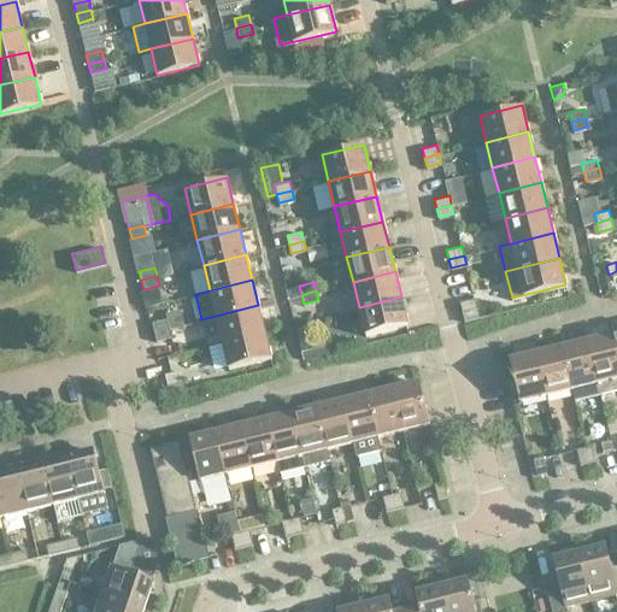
[(407,324),(401,296),(359,307),(365,334),(407,324)]
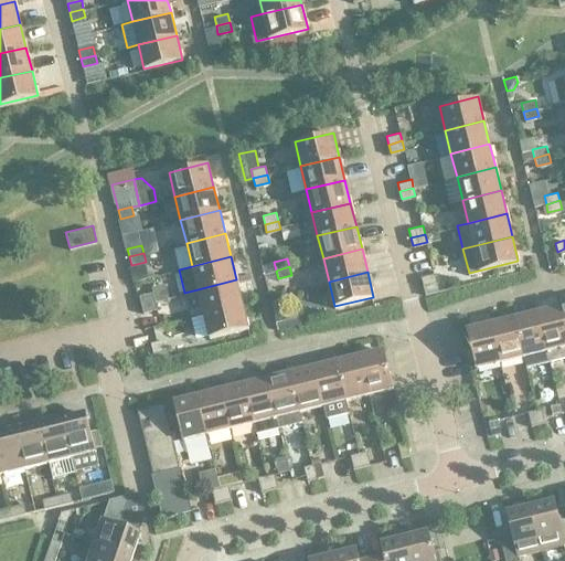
[(434,273),(420,276),(423,285),(436,281),(434,273)]
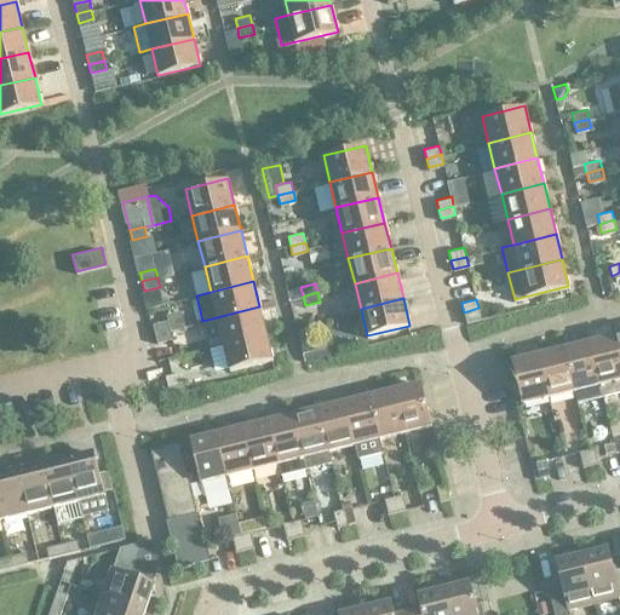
[(265,332),(259,306),(217,317),(223,343),(265,332)]
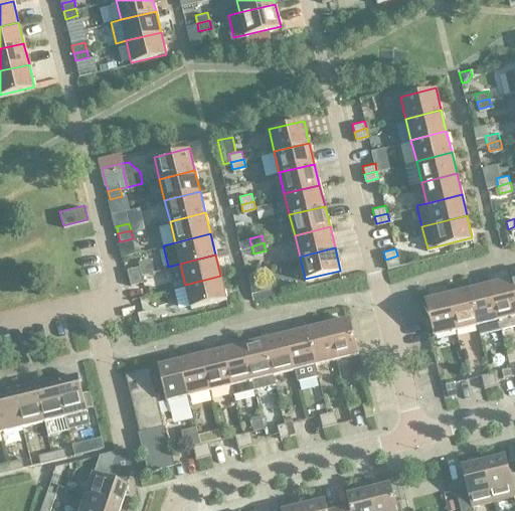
[(127,269),(129,276),(141,273),(139,265),(127,269)]
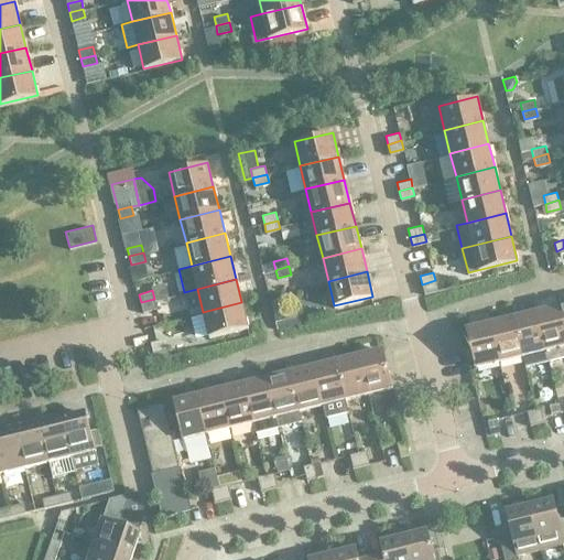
[(156,308),(154,299),(141,302),(142,311),(156,308)]
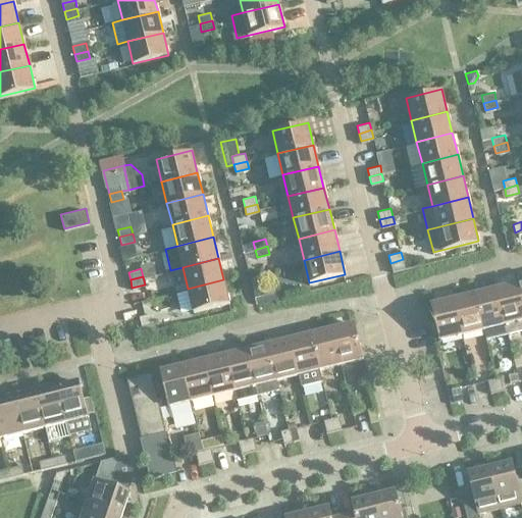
[(228,302),(223,279),(188,289),(193,311),(228,302)]
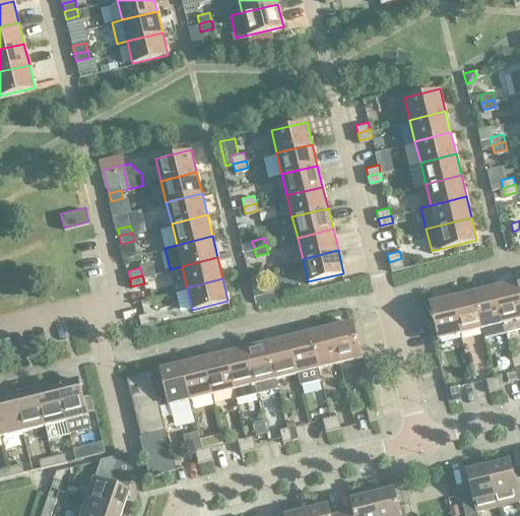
[(519,327),(519,300),(515,280),(494,285),(505,331),(519,327)]
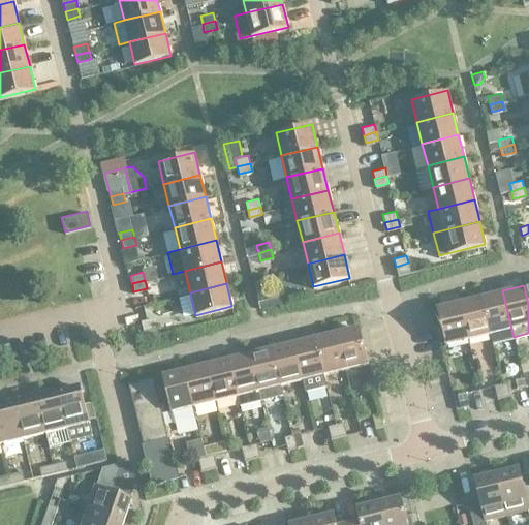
[(280,286),(268,289),(269,298),(282,295),(280,286)]
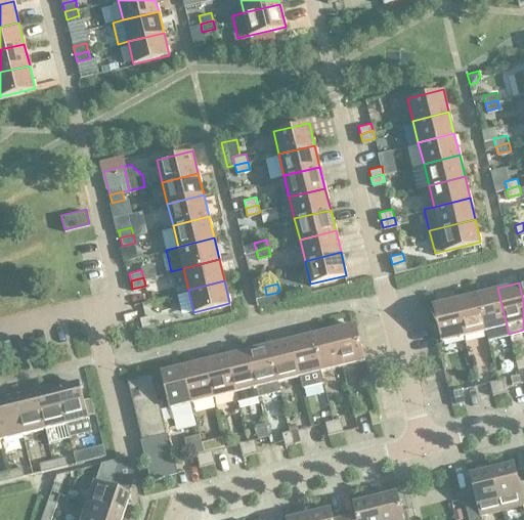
[(509,334),(497,288),(476,293),(485,329),(487,339),(509,334)]
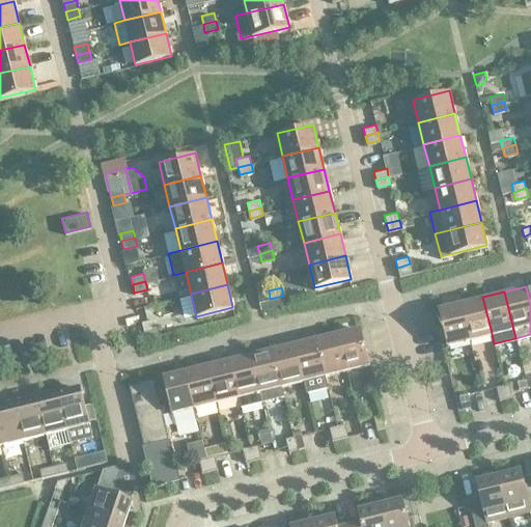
[(492,333),(482,297),(460,303),(470,339),(492,333)]
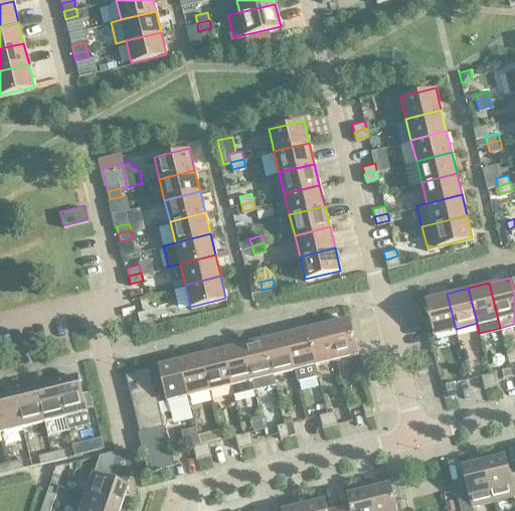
[(456,329),(447,294),(424,299),(434,334),(456,329)]
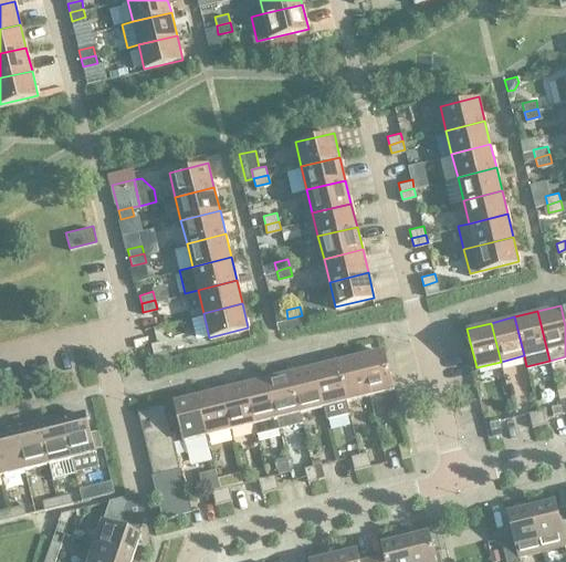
[(165,339),(150,342),(153,351),(167,347),(165,339)]
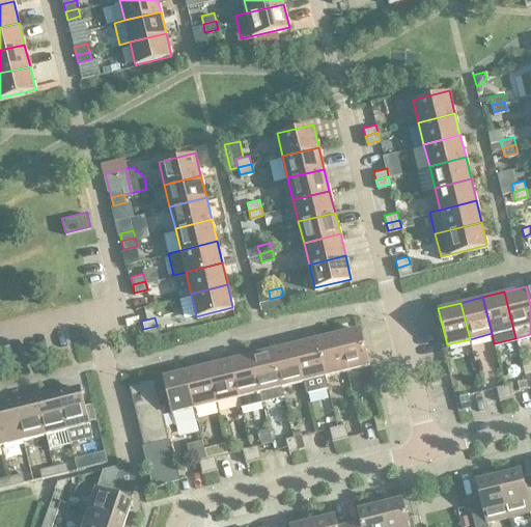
[(369,363),(361,327),(337,333),(346,369),(369,363)]
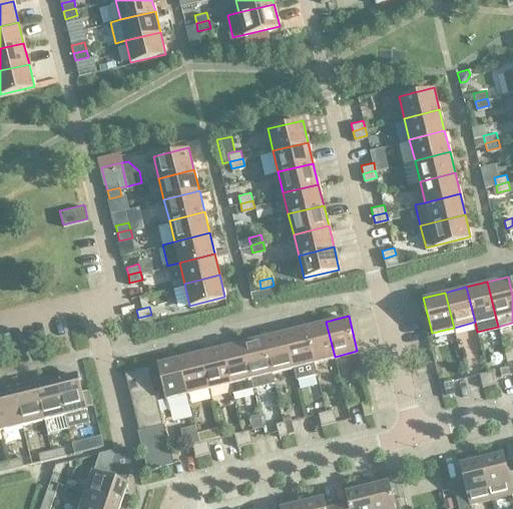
[(335,357),(326,322),(305,327),(314,362),(335,357)]
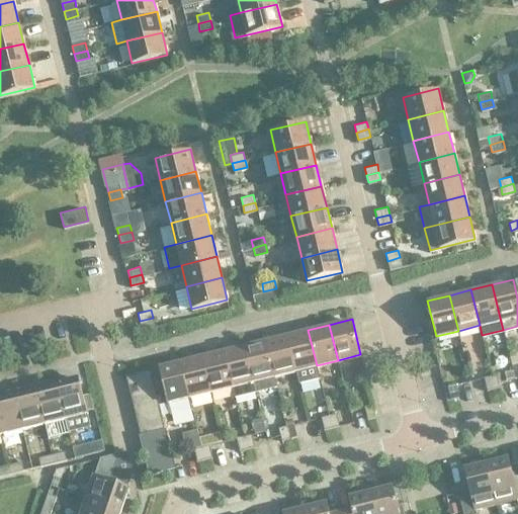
[(317,365),(308,330),(287,335),(295,370),(317,365)]
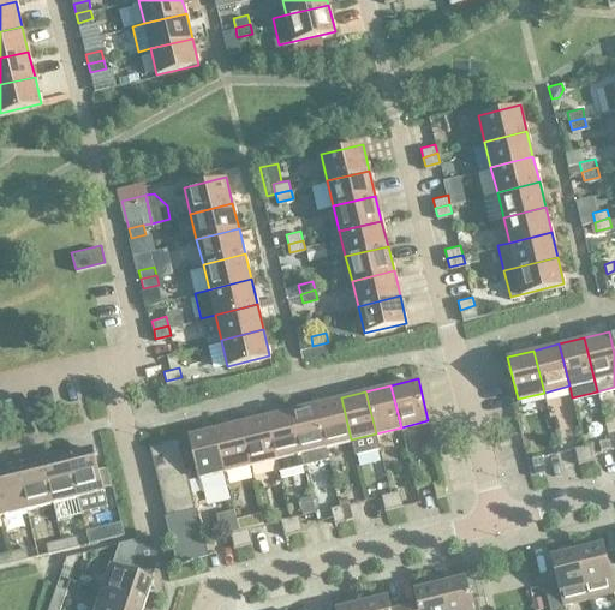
[(351,440),(341,398),(316,404),(326,446),(351,440)]
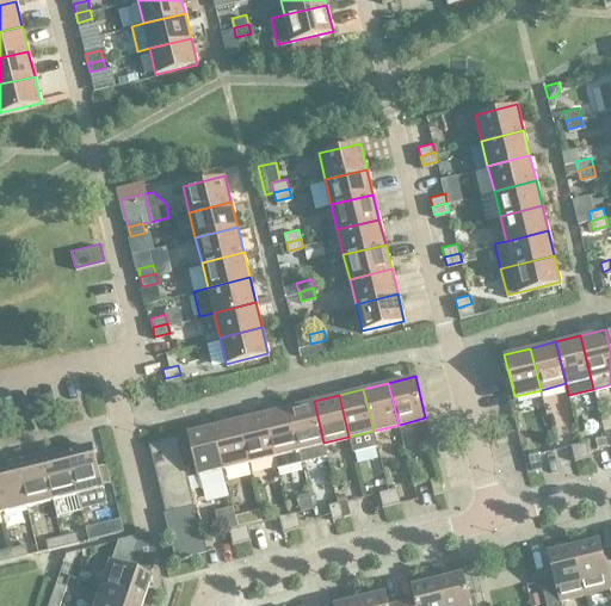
[(326,455),(323,443),(314,401),(289,407),(301,461),(326,455)]
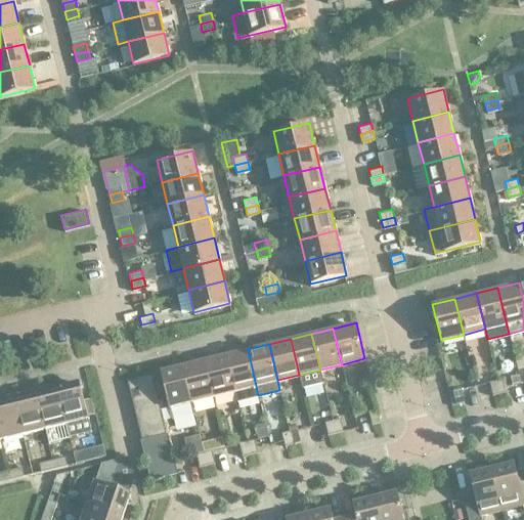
[(258,395),(248,349),(226,354),(234,390),(237,400),(258,395)]
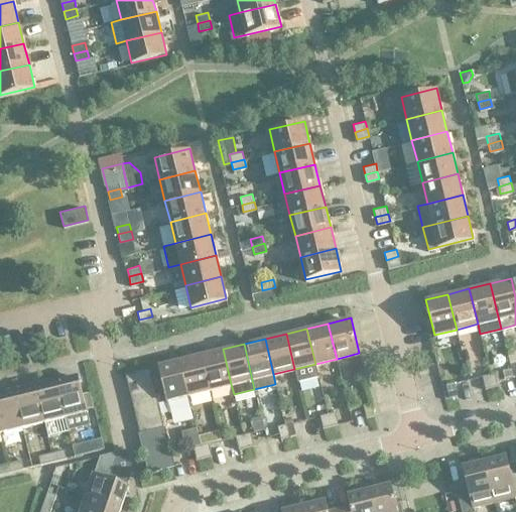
[(231,384),(223,349),(202,355),(210,390),(231,384)]
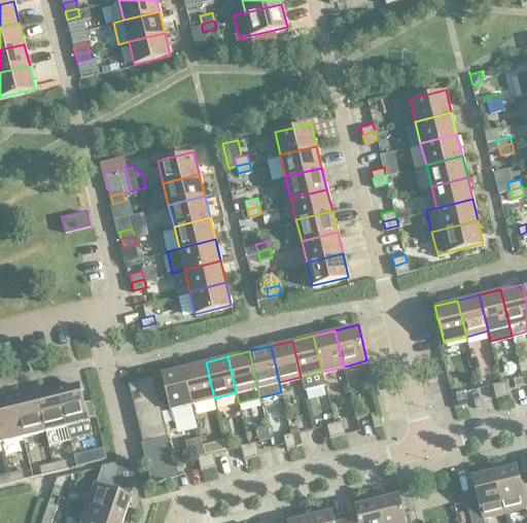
[(214,398),(206,362),(184,368),(192,404),(214,398)]
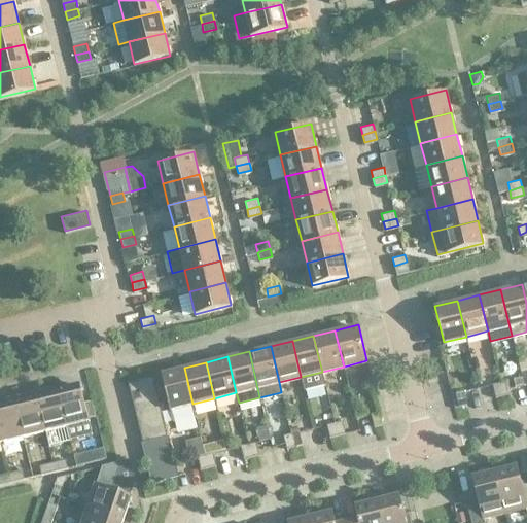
[(192,404),(184,368),(162,373),(170,409),(192,404)]
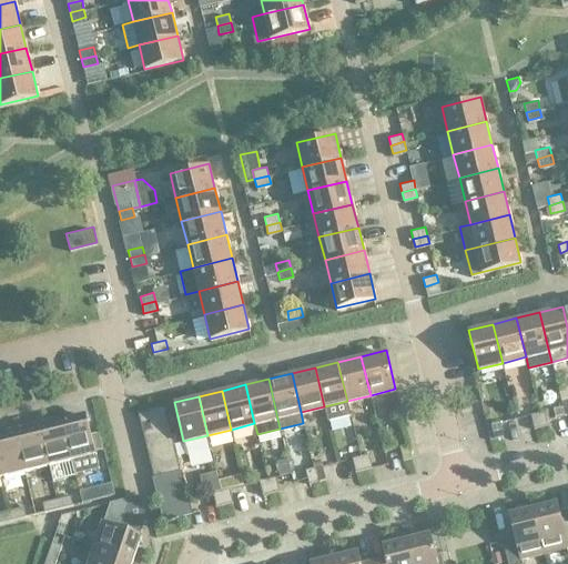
[(166,418),(164,404),(138,411),(141,424),(166,418)]
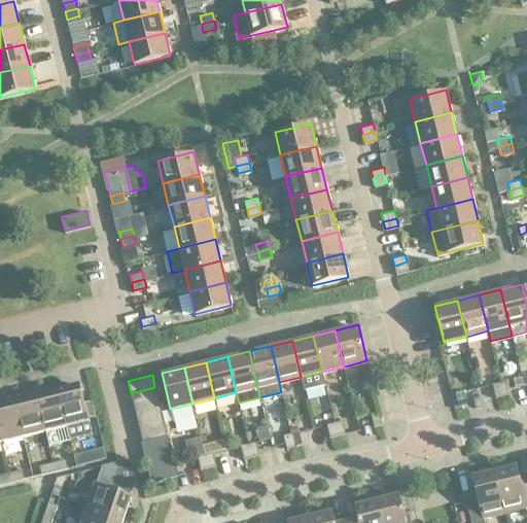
[(507,379),(500,381),(503,394),(511,392),(507,379)]
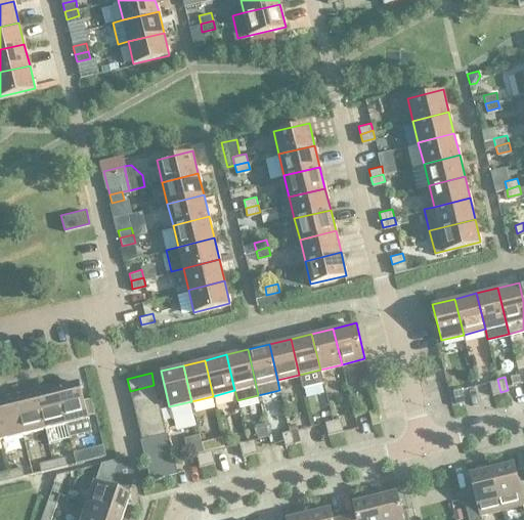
[(500,392),(497,379),(489,381),(492,393),(500,392)]
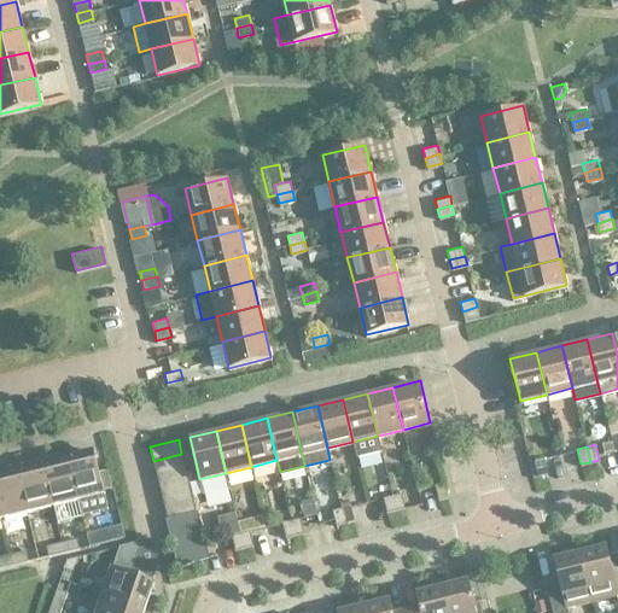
[(93,449),(66,455),(77,497),(104,491),(93,449)]
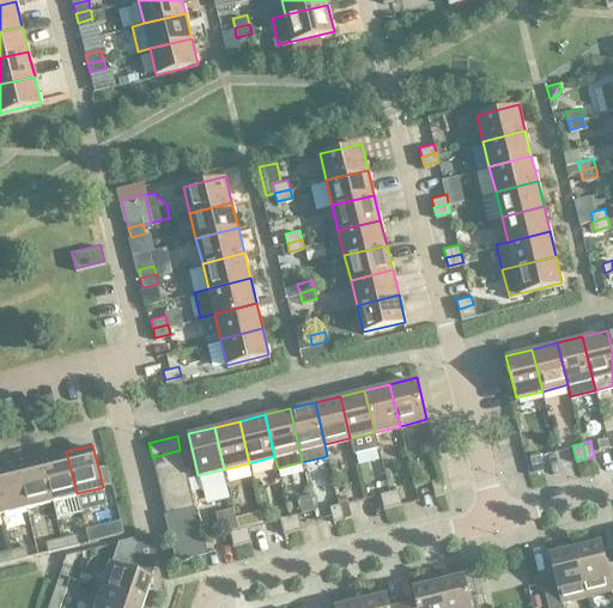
[(183,464),(180,450),(152,457),(156,470),(183,464)]
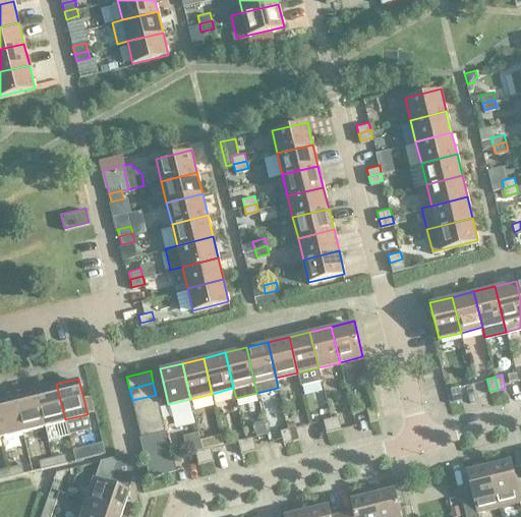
[(65,419),(56,384),(37,389),(36,390),(44,424),(65,419)]
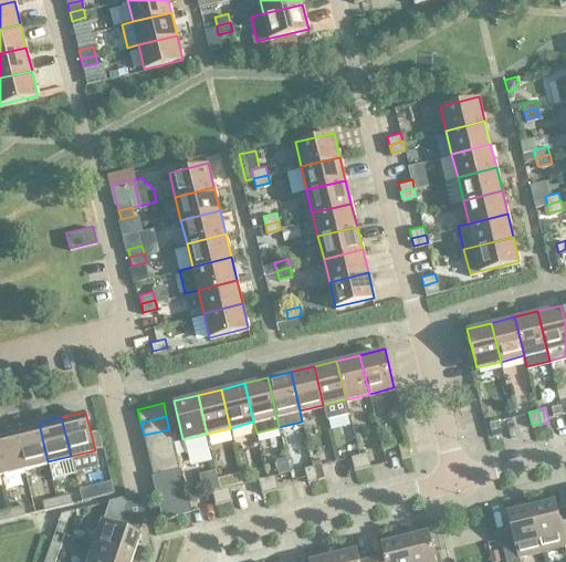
[(38,418),(32,419),(13,424),(24,468),(48,461),(39,424),(40,423),(38,418)]
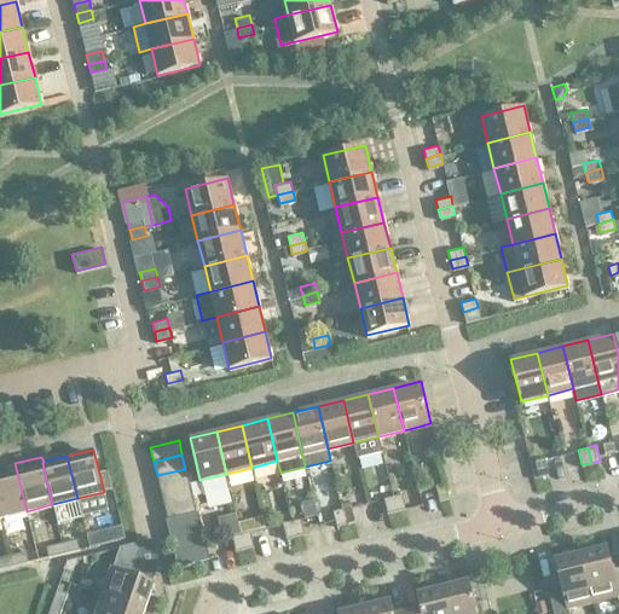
[(536,461),(539,475),(548,473),(544,458),(536,461)]
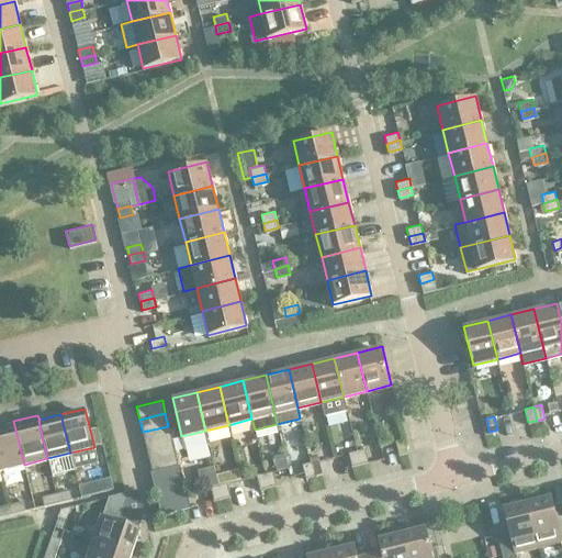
[(24,465),(13,421),(0,423),(0,465),(1,470),(24,465)]
